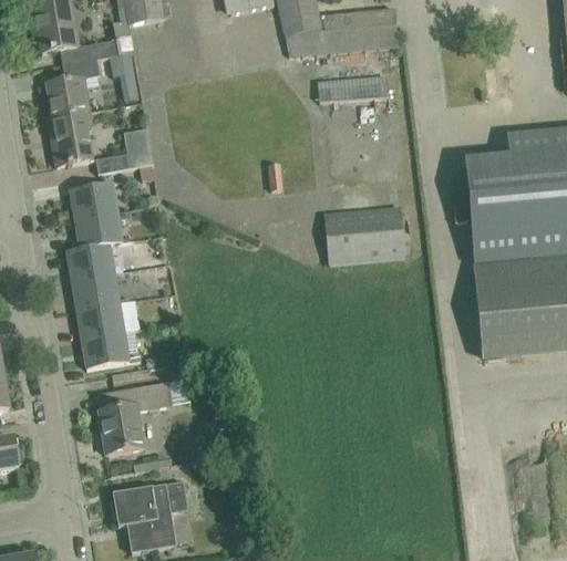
[(78,44),(69,0),(39,0),(28,2),(31,21),(37,20),(42,52),(59,50),(62,63),(96,58),(96,59),(110,56),(116,55),(113,39),(78,44)]
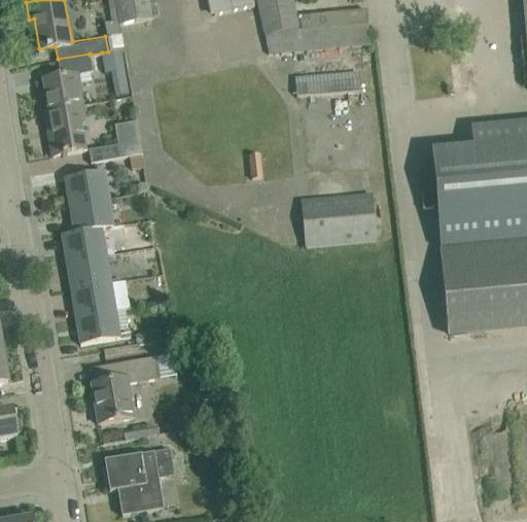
[(153,16),(149,0),(114,0),(117,12),(119,23),(153,16)]
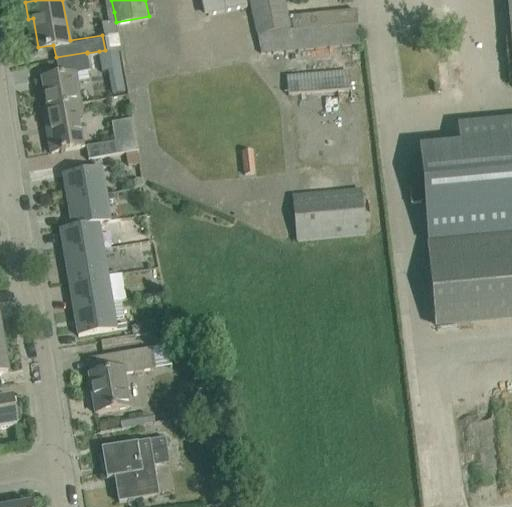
[(247,4),(246,0),(204,0),(208,12),(247,4)]
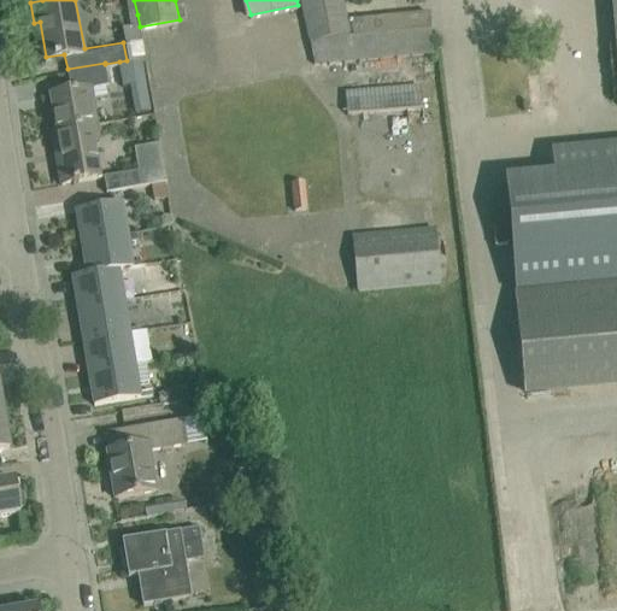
[(345,15),(341,0),(300,0),(310,40),(350,33),(432,27),(430,7),(428,7),(345,15)]
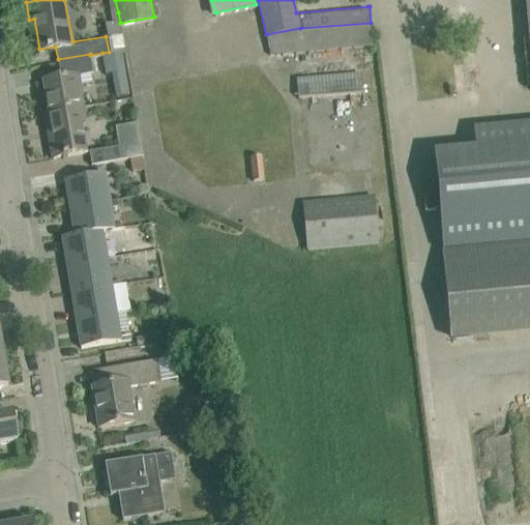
[(125,49),(120,23),(118,12),(110,13),(112,23),(104,24),(106,36),(109,52),(123,49),(125,49)]
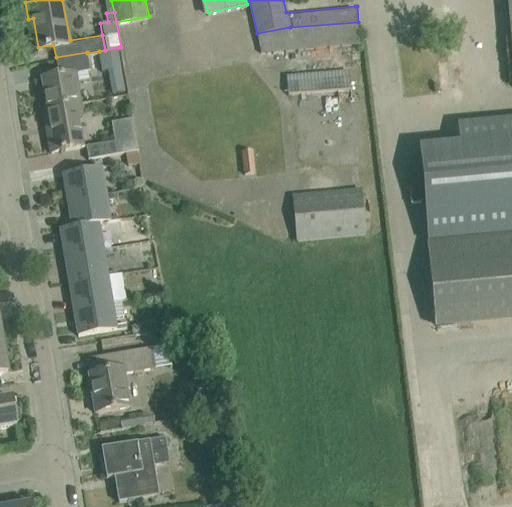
[(290,27),(257,33),(261,51),(359,42),(358,22),(290,27)]
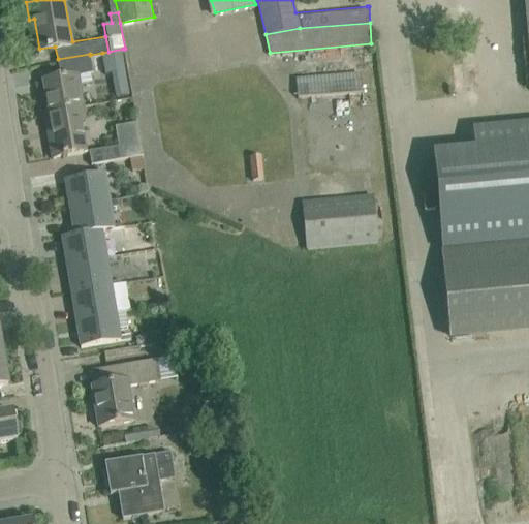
[(126,68),(123,49),(109,52),(102,53),(106,71),(112,70),(126,68)]
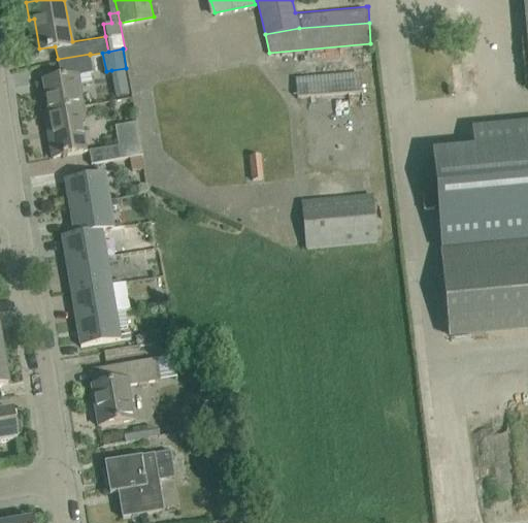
[(60,75),(43,77),(48,108),(50,109),(76,104),(85,103),(80,80),(79,71),(91,70),(92,69),(90,55),(90,54),(58,59),(60,75)]
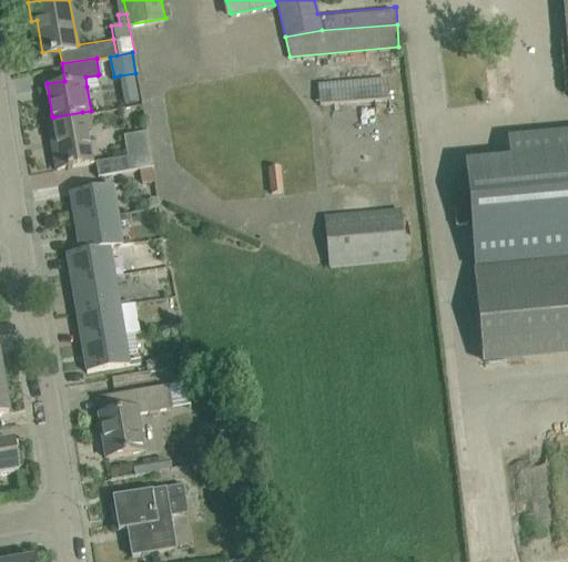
[(388,95),(387,74),(317,80),(318,101),(388,95)]
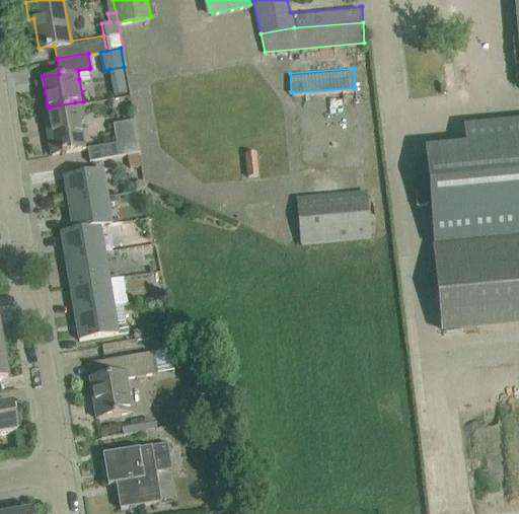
[(126,79),(113,82),(115,92),(127,89),(126,79)]
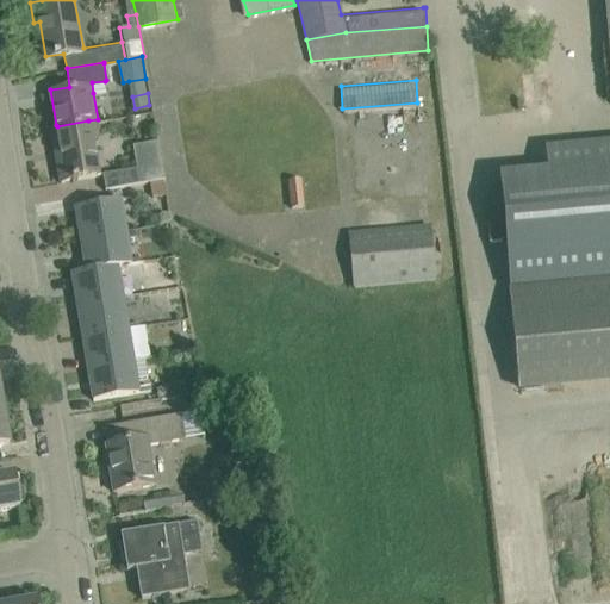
[(56,125),(51,126),(61,179),(72,176),(72,179),(78,178),(78,176),(98,172),(92,137),(88,120),(57,126),(56,125)]
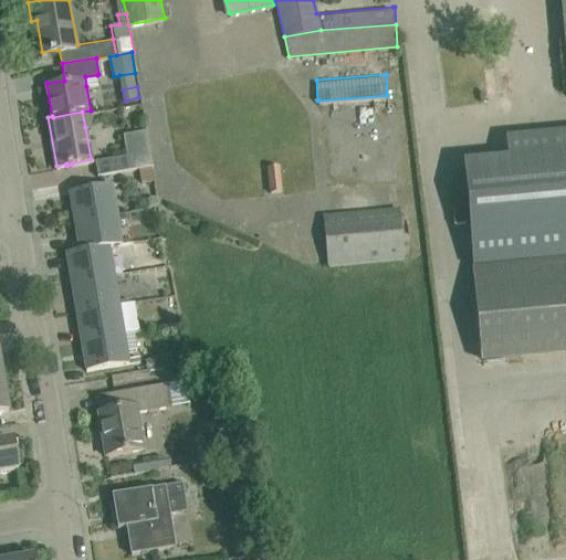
[(125,154),(116,155),(95,158),(97,172),(122,169),(153,164),(146,128),(122,131),(125,154)]
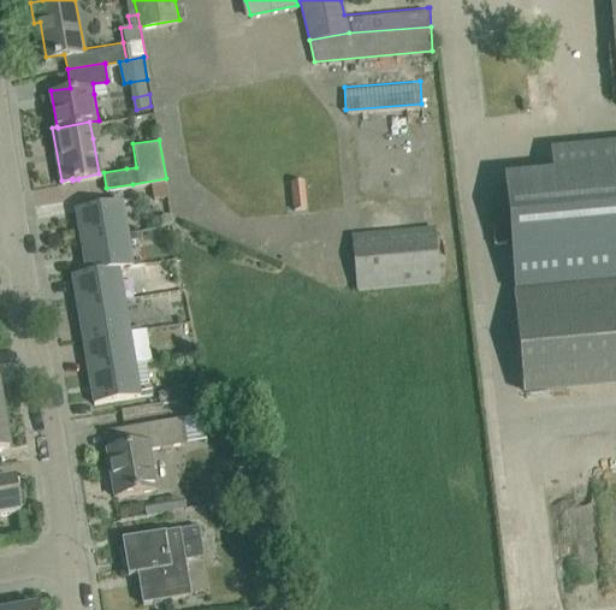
[(615,163),(504,173),(511,264),(615,253),(615,163)]
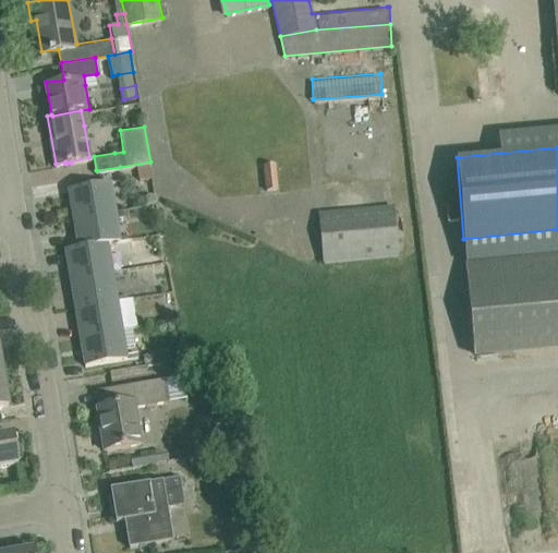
[(121,176),(120,167),(96,170),(98,181),(69,187),(73,215),(116,208),(110,177),(121,176)]
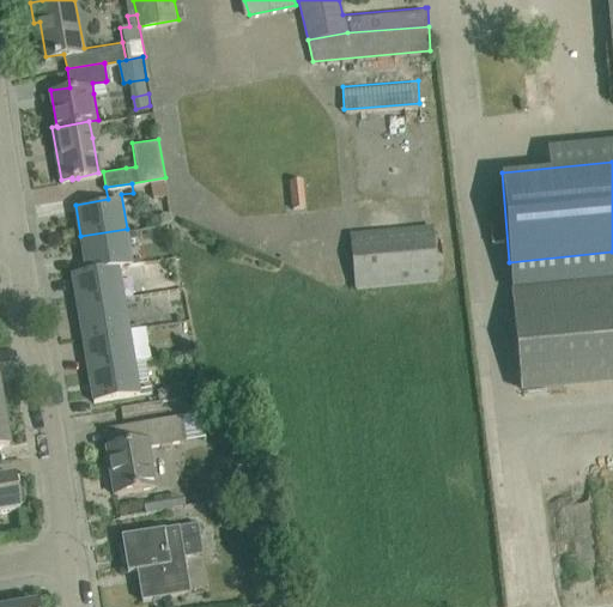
[(437,278),(431,224),(351,231),(356,285),(437,278)]
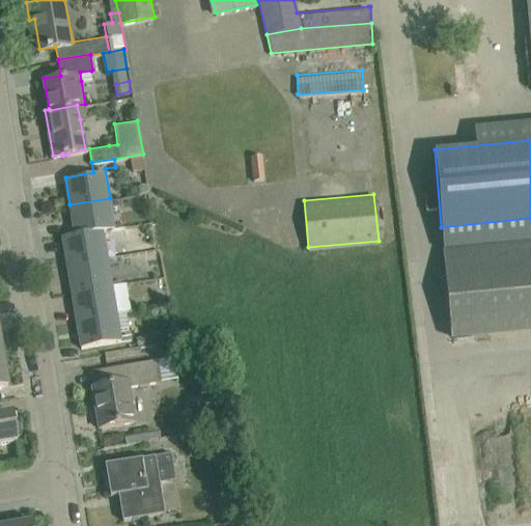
[(114,221),(110,198),(70,204),(75,232),(75,233),(102,229),(102,230),(126,226),(124,220),(114,221)]
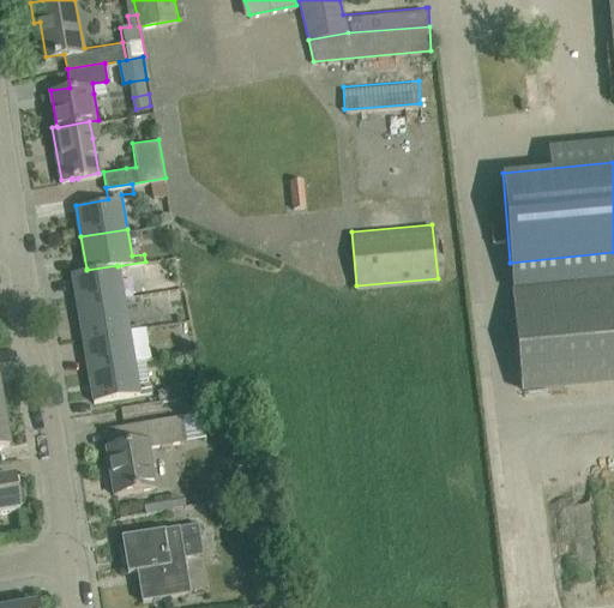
[(122,295),(118,266),(118,265),(86,270),(86,269),(72,271),(77,302),(122,295)]
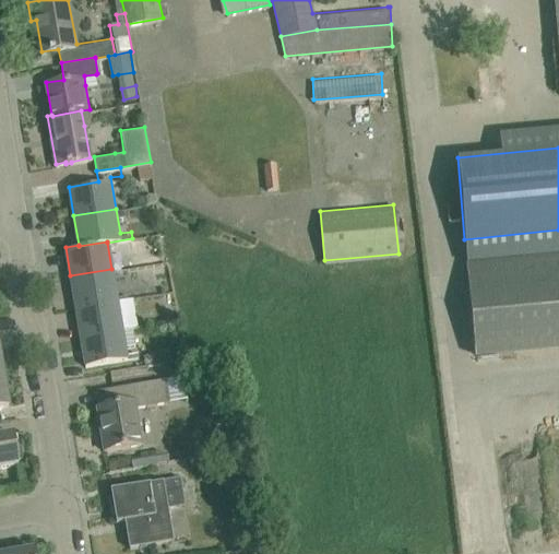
[(558,252),(466,261),(475,354),(558,346),(558,252)]
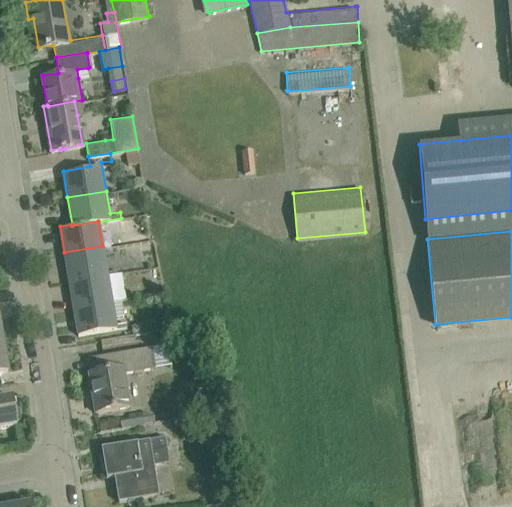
[(107,273),(102,246),(64,252),(69,279),(107,273)]
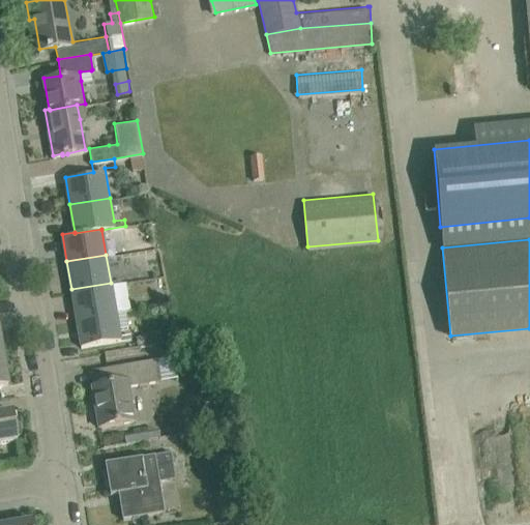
[(115,310),(111,283),(71,289),(76,317),(115,310)]
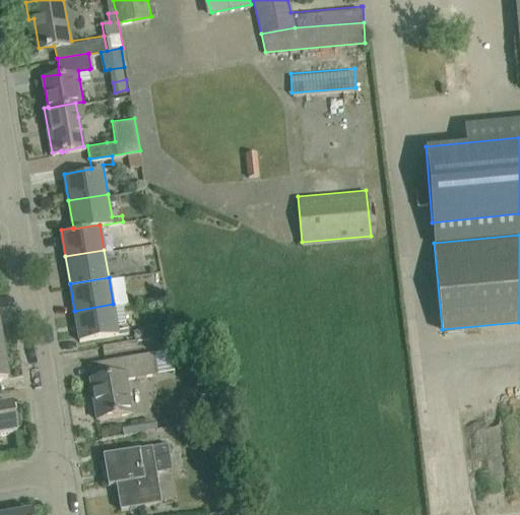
[(113,304),(74,311),(79,338),(100,334),(118,331),(128,330),(127,326),(117,328),(116,320),(126,318),(123,302),(113,304)]
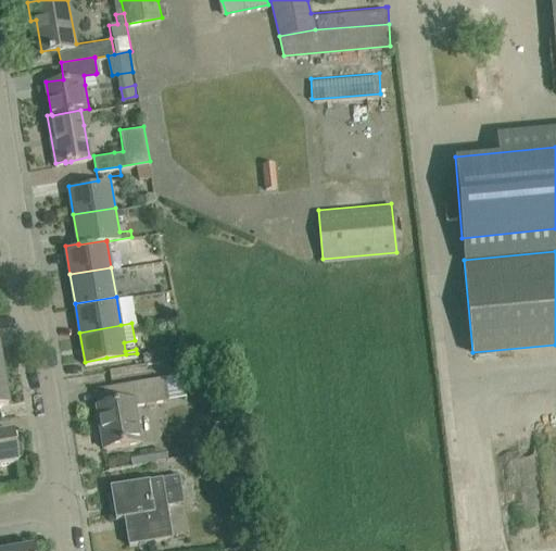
[(160,357),(159,347),(142,350),(144,360),(160,357)]
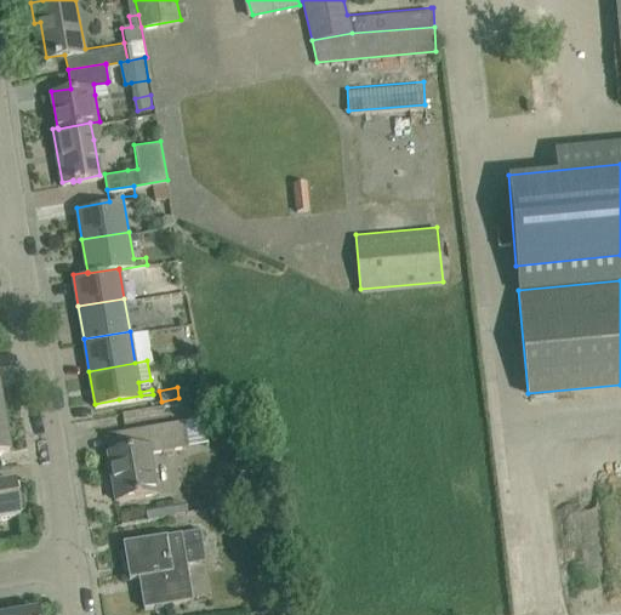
[(149,449),(161,448),(188,444),(183,420),(118,430),(120,449),(107,450),(115,497),(140,494),(155,491),(149,449)]
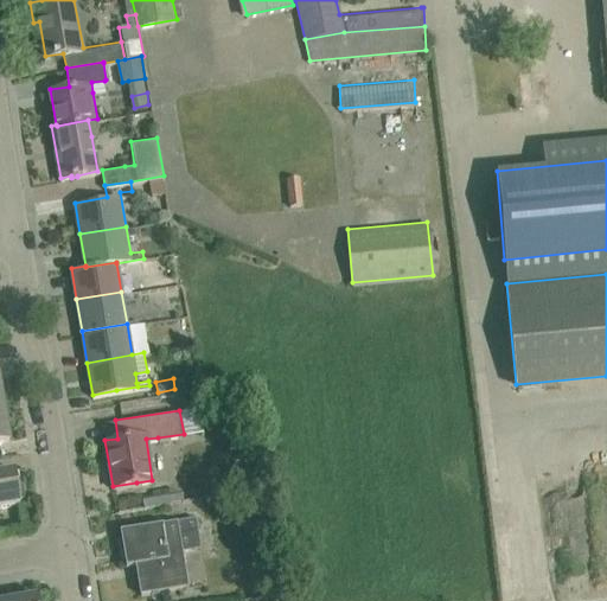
[(16,481),(13,468),(0,470),(0,504),(19,500),(19,497),(21,496),(24,492),(23,484),(19,481),(16,481)]
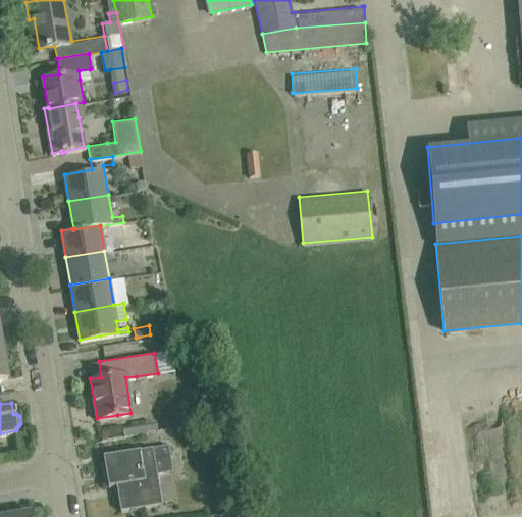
[(168,444),(103,454),(108,484),(116,483),(120,509),(162,502),(155,458),(170,455),(168,444)]
